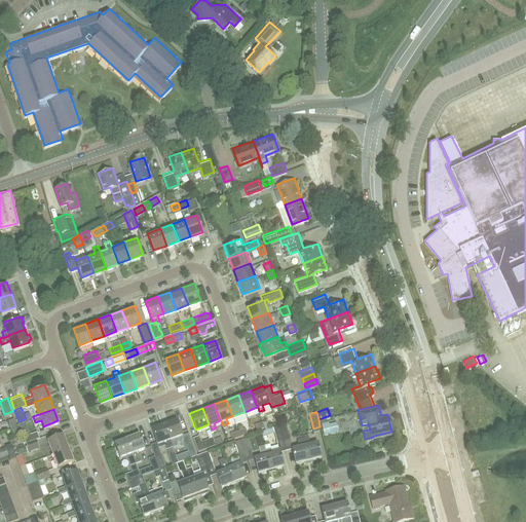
[(170,420),(164,422),(173,444),(178,442),(177,439),(184,436),(183,433),(176,414),(168,417),(170,420)]
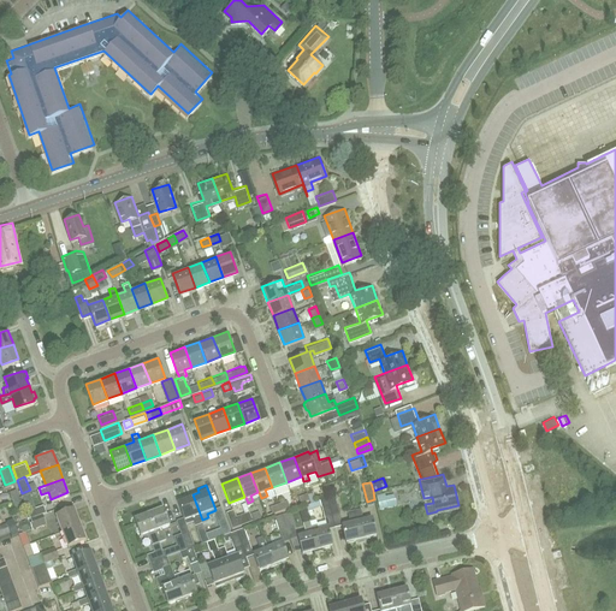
[(13,498),(21,496),(16,486),(10,488),(13,498)]
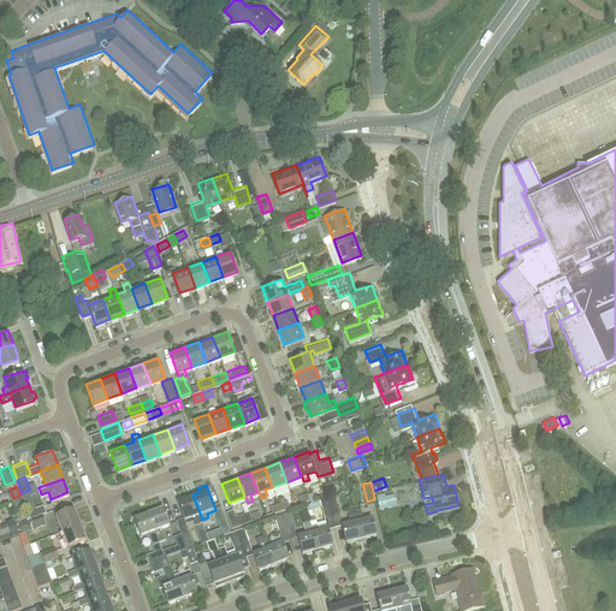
[(301,500),(309,497),(307,490),(298,493),(301,500)]
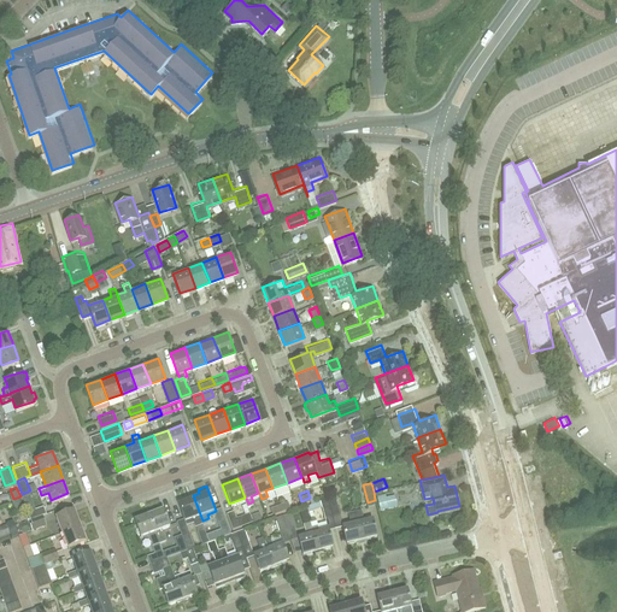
[(386,495),(385,492),(376,493),(380,507),(398,502),(395,493),(386,495)]
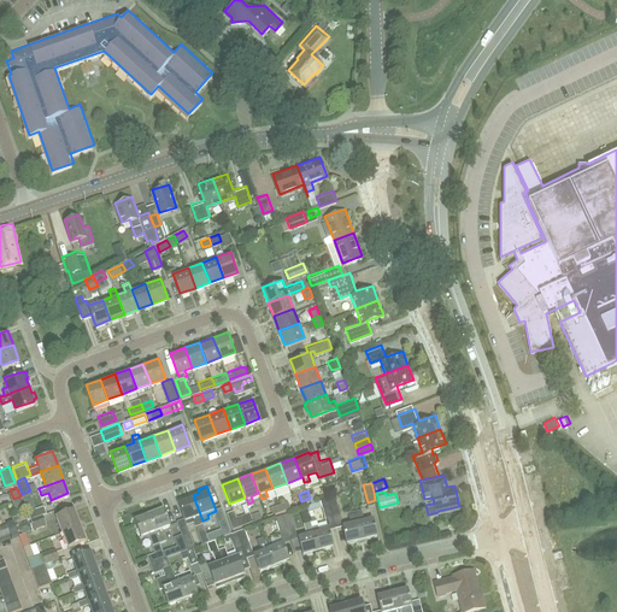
[(335,493),(328,495),(331,511),(340,510),(335,493)]
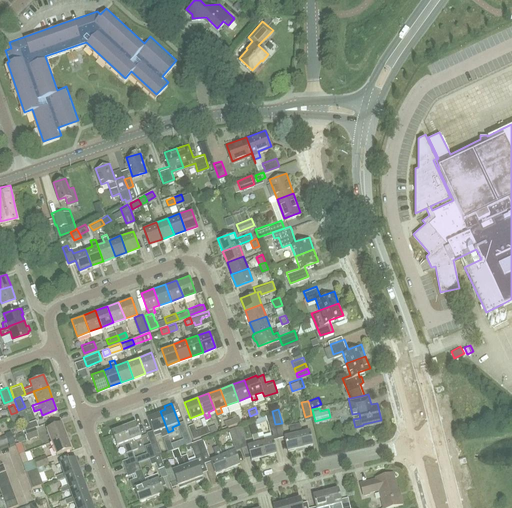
[(153,410),(147,412),(152,428),(154,433),(155,433),(161,431),(162,434),(168,432),(160,411),(154,413),(153,410)]
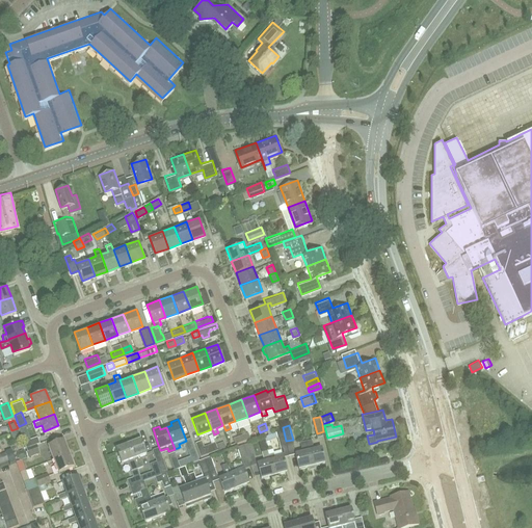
[(283,427),(276,429),(277,434),(281,447),(283,454),(283,455),(289,453),(286,441),(283,427)]
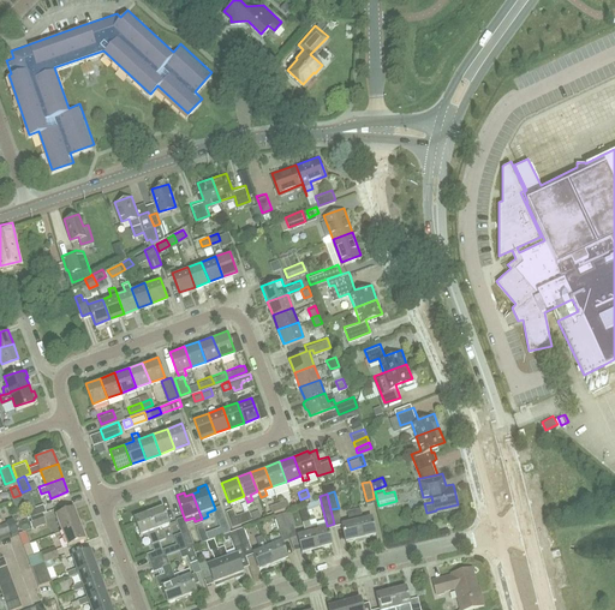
[(21,495),(13,497),(16,506),(23,503),(22,500),(21,495)]
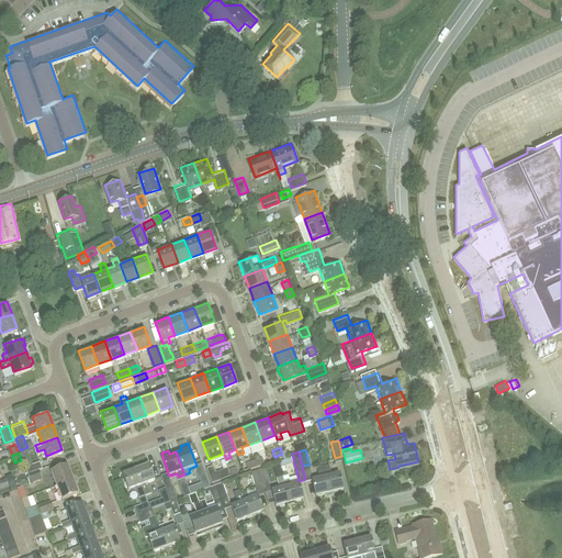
[(253,457),(256,464),(265,460),(262,454),(253,457)]
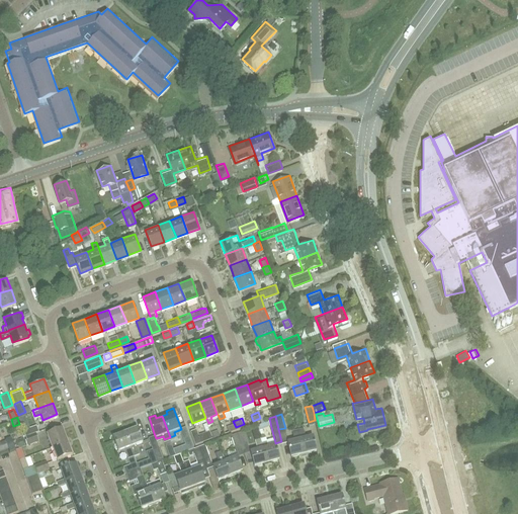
[(25,434),(36,430),(36,429),(38,428),(36,422),(23,427),(25,434)]
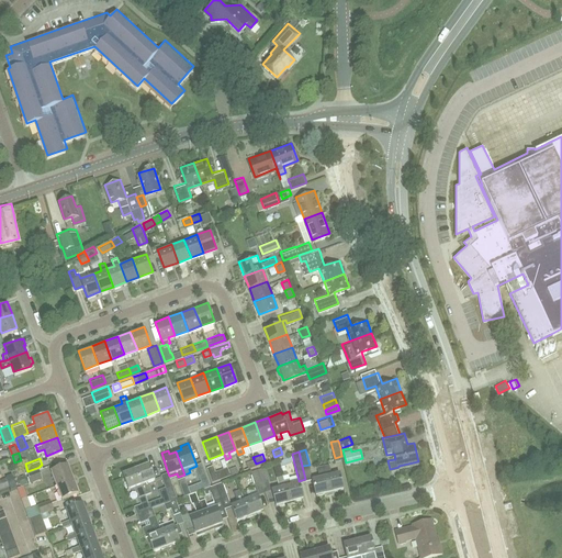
[(149,461),(136,466),(145,492),(152,490),(147,479),(155,476),(149,461)]
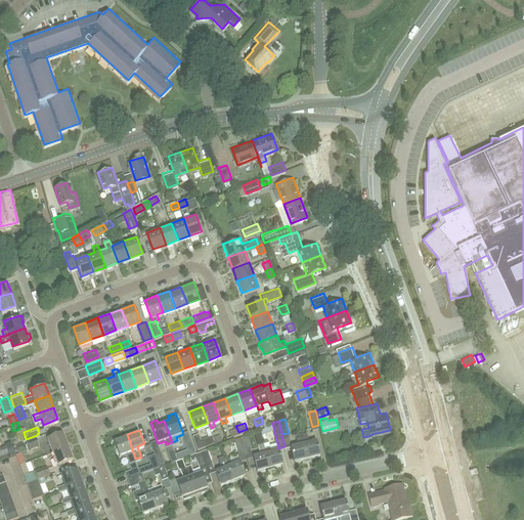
[(52,449),(67,444),(62,431),(47,437),(52,449)]
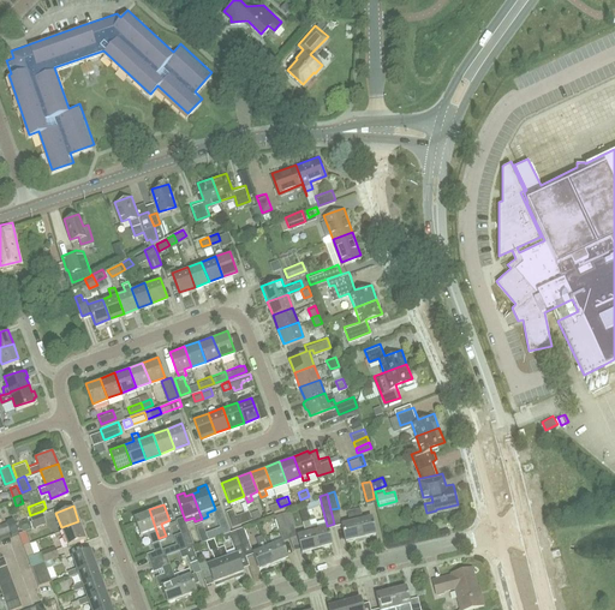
[(233,506),(226,508),(232,525),(252,518),(250,510),(249,508),(244,509),(236,513),(233,506)]
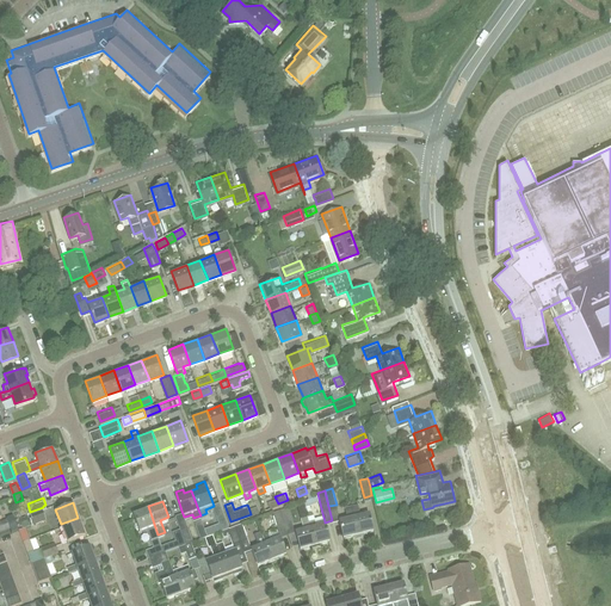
[(358,502),(351,504),(358,532),(374,529),(369,511),(360,513),(358,502)]
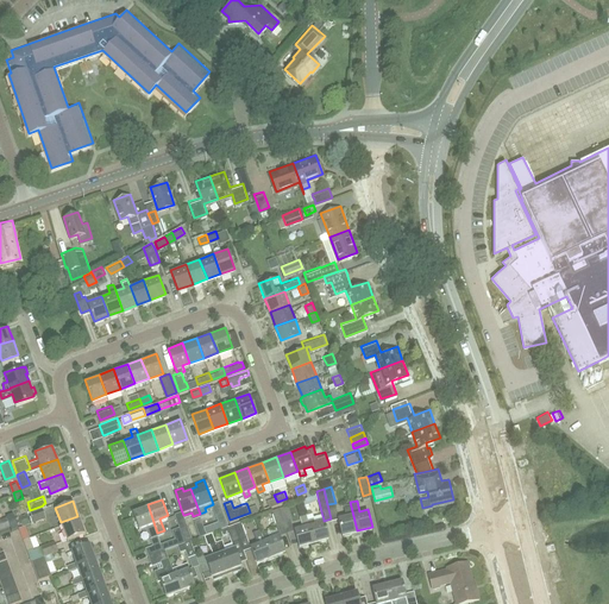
[(256,502),(248,505),(250,513),(258,509),(256,502)]
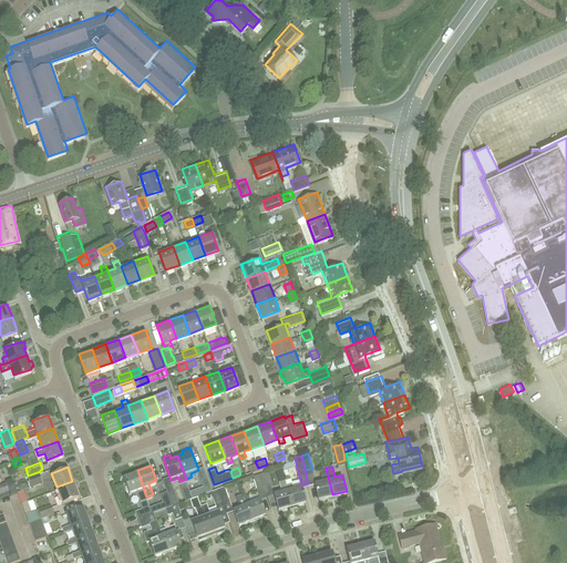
[(316,481),(315,481),(319,498),(332,494),(326,468),(320,469),(322,479),(316,481)]
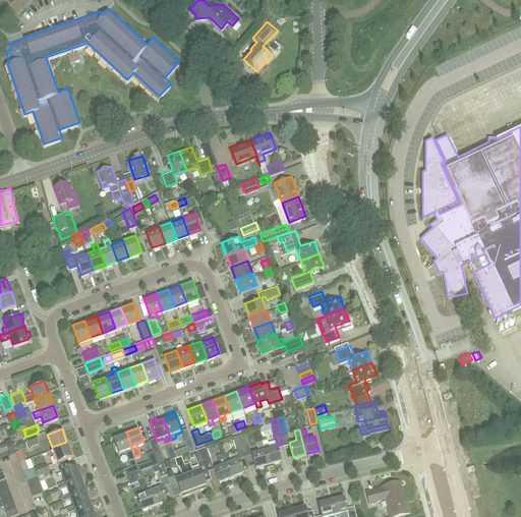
[(244,431),(238,433),(242,444),(248,442),(244,431)]
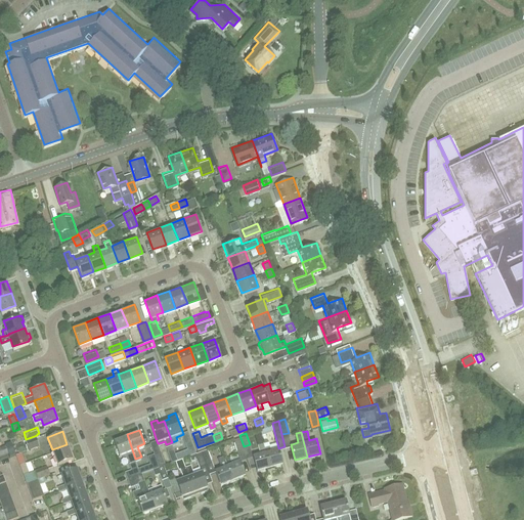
[(127,434),(114,439),(120,452),(127,450),(130,461),(135,459),(127,434)]
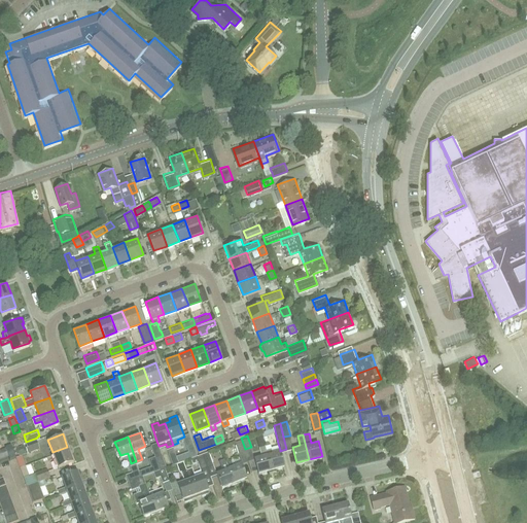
[(37,438),(26,442),(27,445),(26,446),(27,450),(40,446),(37,438)]
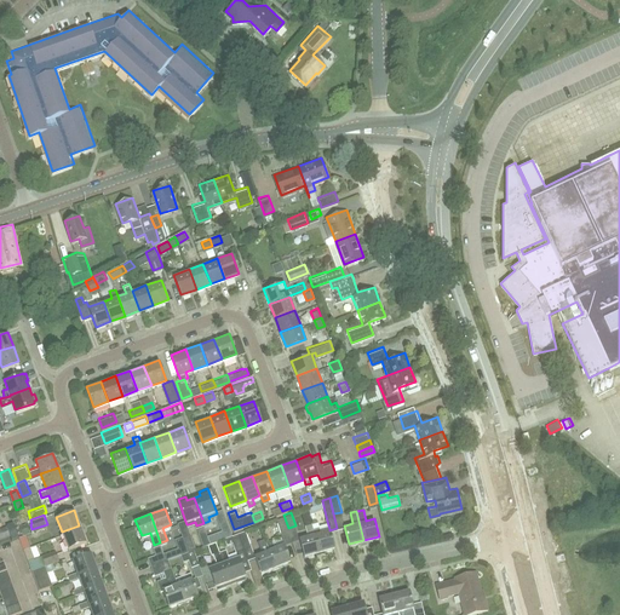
[(283,515),(276,517),(281,530),(282,535),(283,542),(292,540),(288,528),(283,515)]
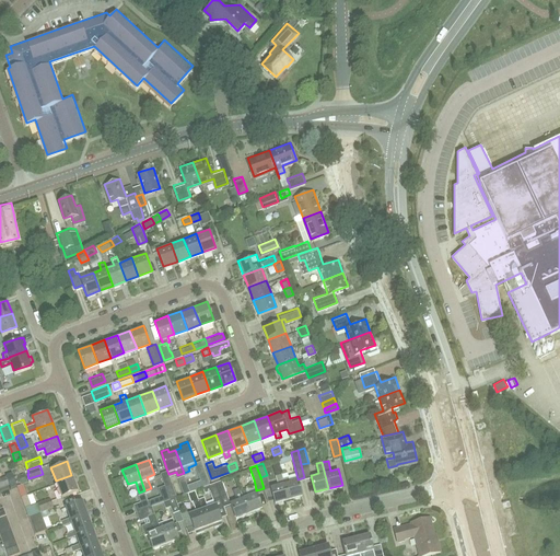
[(205,468),(198,471),(201,477),(203,484),(209,482),(205,468)]
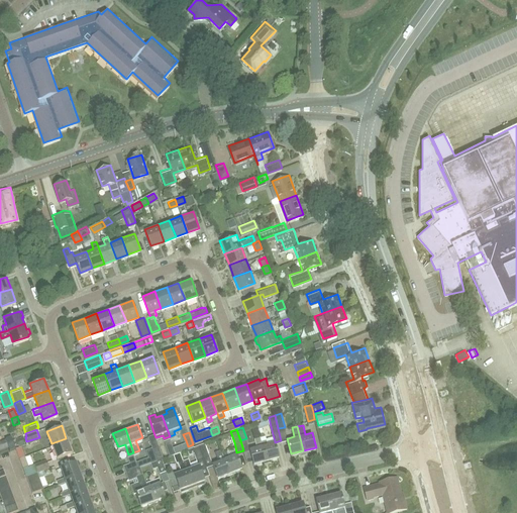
[(250,448),(249,448),(253,463),(267,459),(262,439),(261,435),(255,436),(257,446),(250,448)]
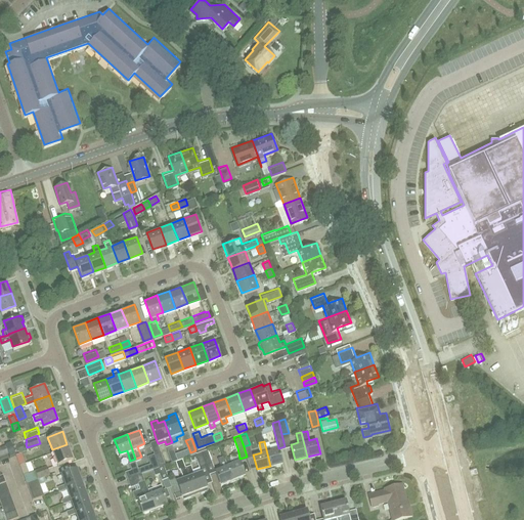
[(363,456),(374,456),(373,441),(362,442),(363,456)]
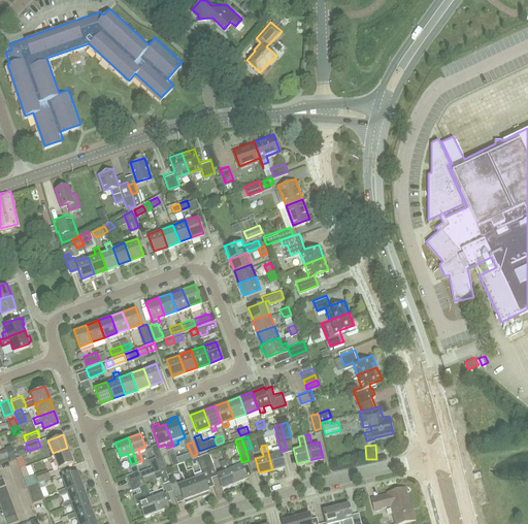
[(5,446),(0,447),(0,457),(8,454),(5,446)]
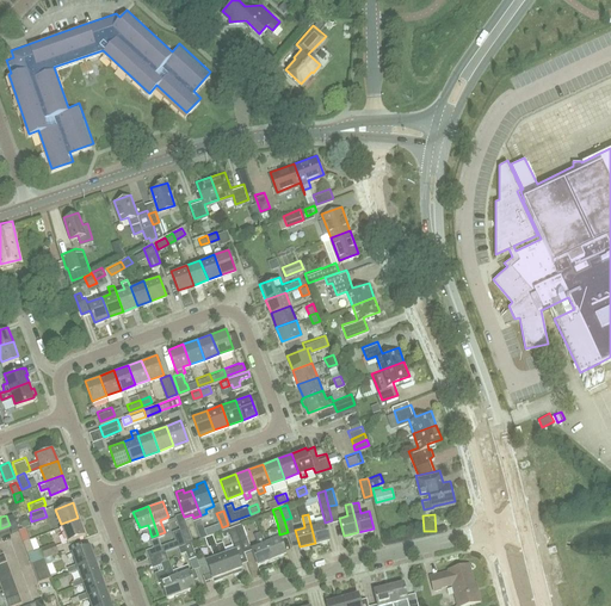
[(314,517),(309,519),(315,543),(329,538),(325,523),(325,521),(316,524),(315,517),(314,517)]
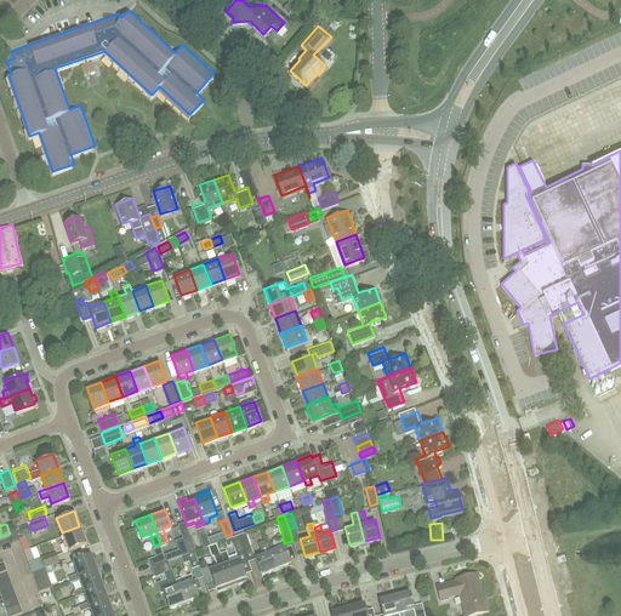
[(79,526),(62,532),(68,548),(85,542),(79,526)]
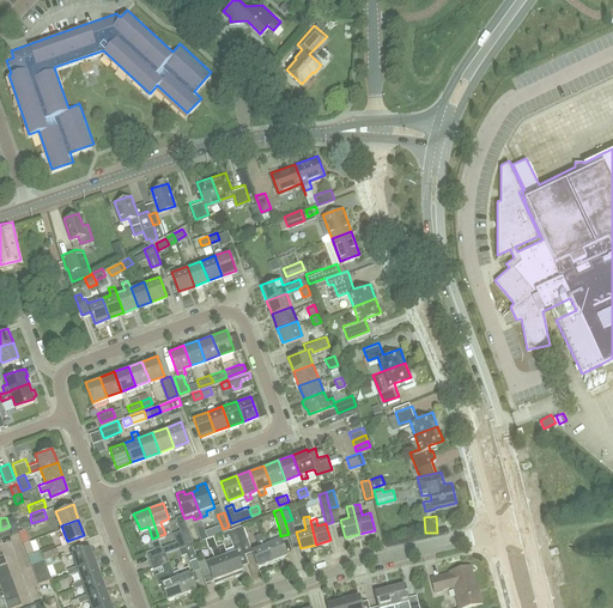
[(243,522),(235,526),(241,540),(248,537),(243,522)]
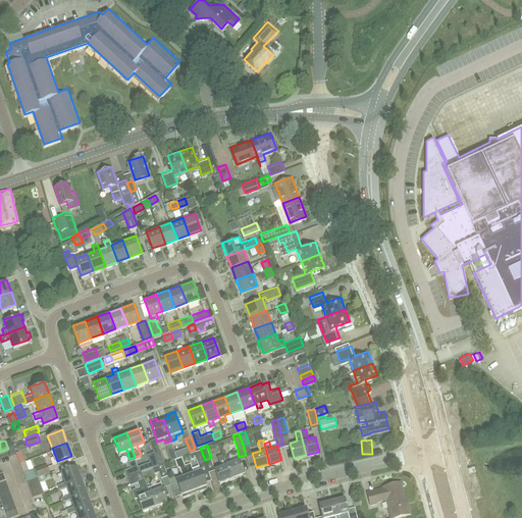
[(15,450),(19,460),(24,458),(20,448),(15,450)]
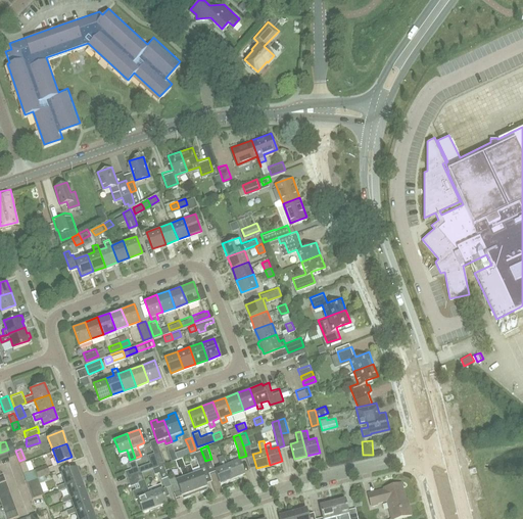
[(160,449),(153,451),(158,464),(163,462),(165,461),(160,449)]
